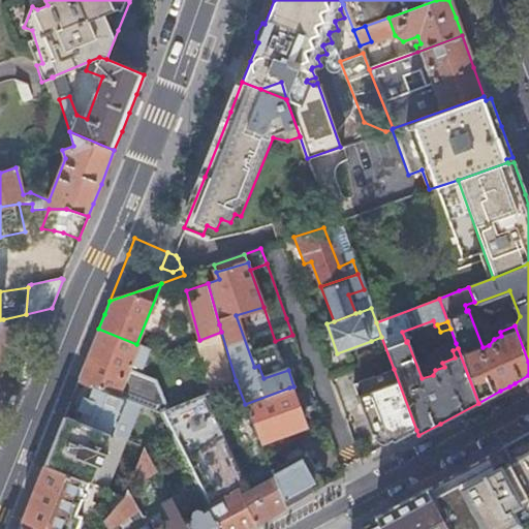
[(85,362),(78,381),(90,385),(126,401),(157,413),(194,398),(236,380),(221,332),(199,340),(196,342),(205,371),(159,391),(126,378),(127,375),(138,345),(136,344),(98,329),(85,362)]
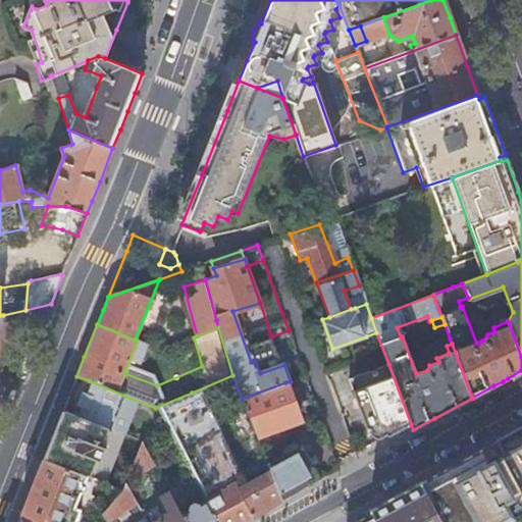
[(450,338),(445,324),(434,327),(439,343),(450,338)]
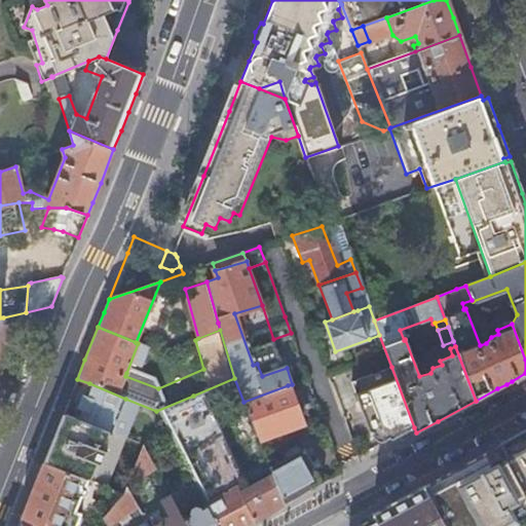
[(136,377),(147,346),(138,343),(126,373),(136,377)]
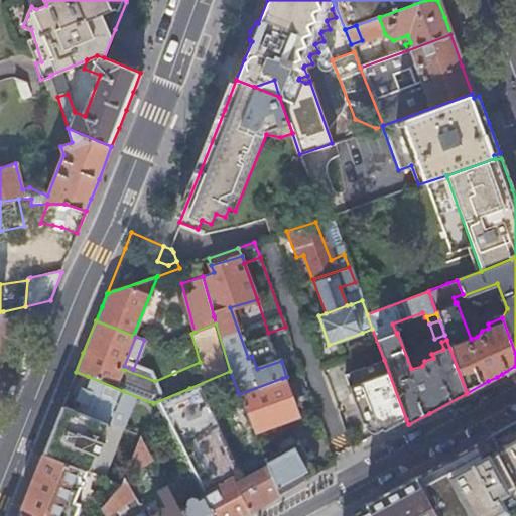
[(257,369),(281,361),(276,348),(252,357),(257,369)]
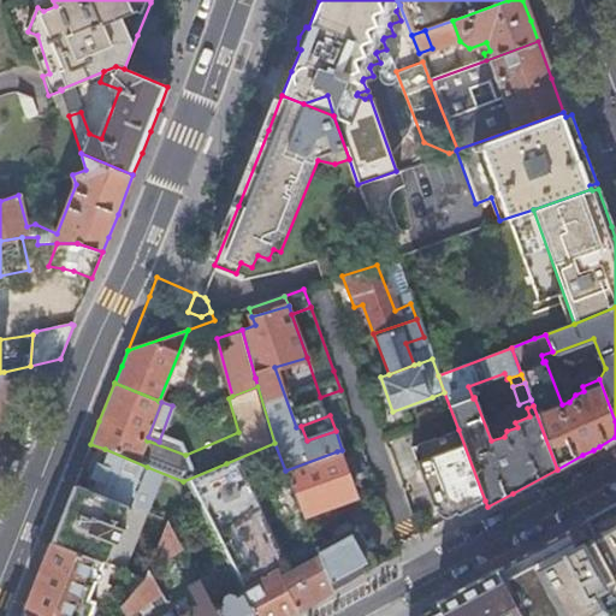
[(485,501),(458,430),(410,448),(432,503),(437,505),(437,510),(440,515),(446,517),(452,516),(456,513),(461,514),(478,504),(485,501)]
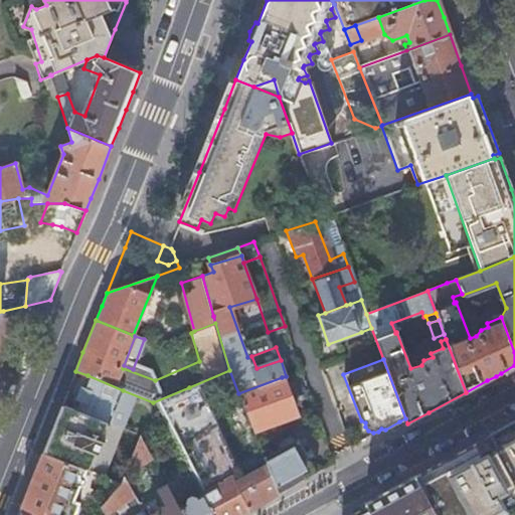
[(229,370),(189,387),(200,408),(221,454),(256,437),(252,430),(246,413),(238,393),(229,370)]
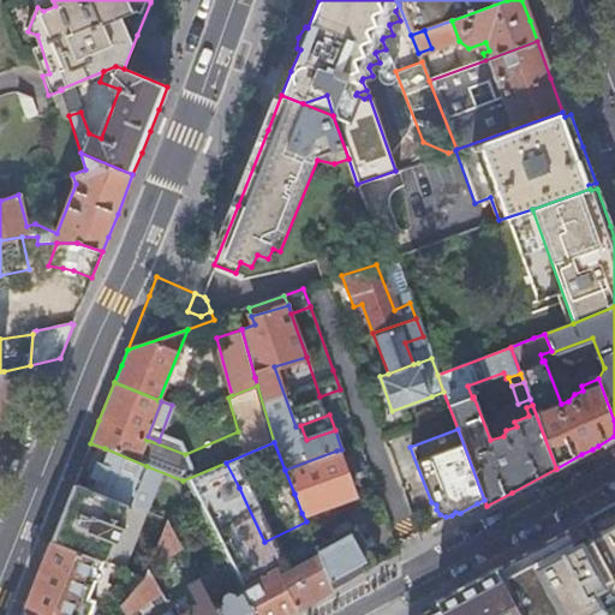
[(88,490),(131,507),(147,466),(105,448),(99,461),(88,490)]
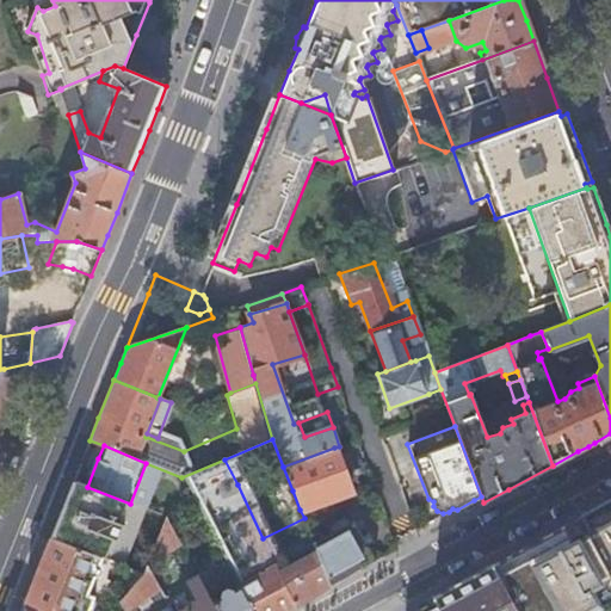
[(334,448),(283,467),(292,491),(300,510),(350,491),(334,448)]
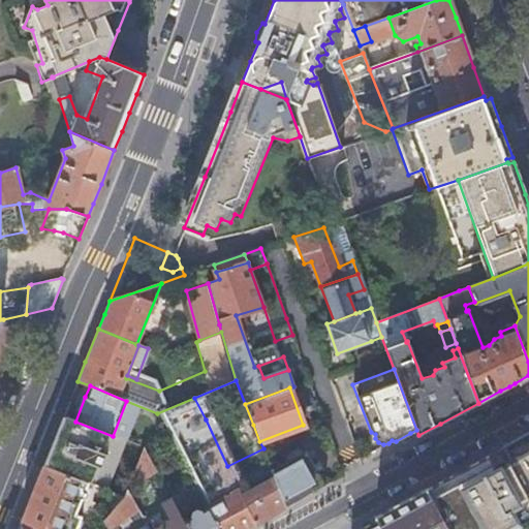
[(194,398),(157,413),(169,436),(176,447),(186,467),(208,509),(218,528),(245,528),(255,524),(242,496),(227,466),(206,419),(194,398)]
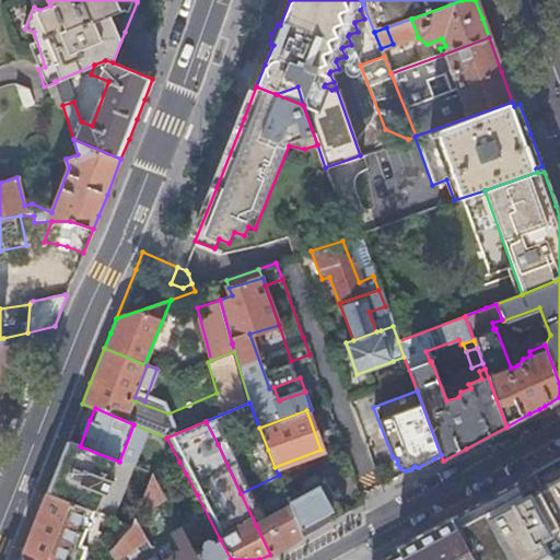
[(80,446),(67,441),(54,477),(47,492),(94,512),(98,513),(119,462),(80,446)]
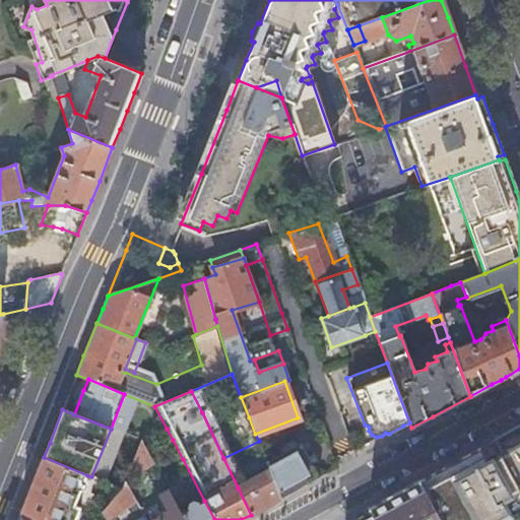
[(519,426),(512,430),(494,440),(519,489),(519,426)]
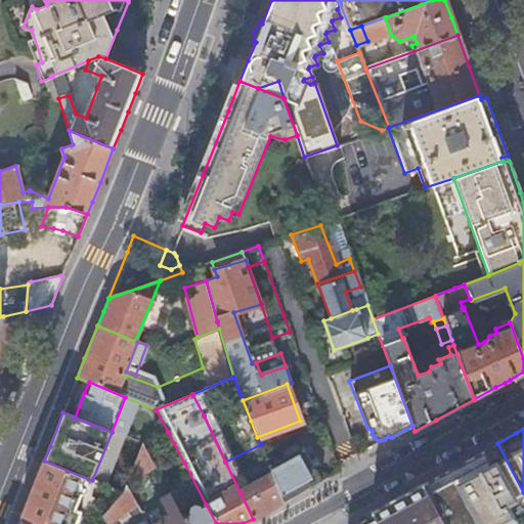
[(156,469),(141,443),(132,465),(138,477),(156,469)]
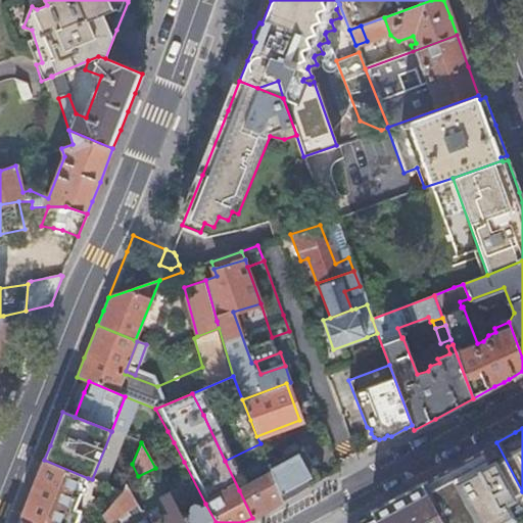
[(506,504),(522,493),(522,491),(496,442),(421,484),(434,511),(440,522),(507,522),(514,519),(506,504)]
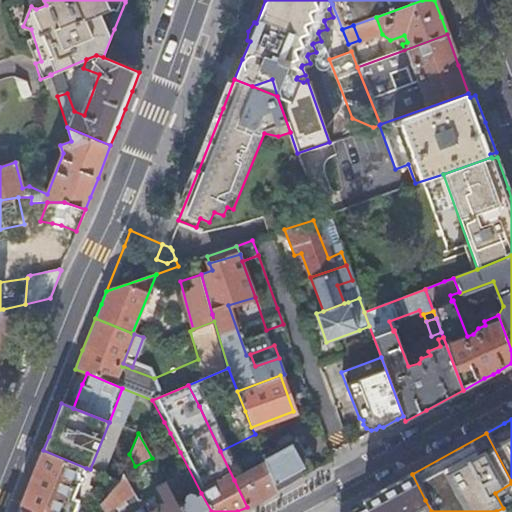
[(263,454),(266,462),(277,491),(314,470),(296,436),(263,454)]
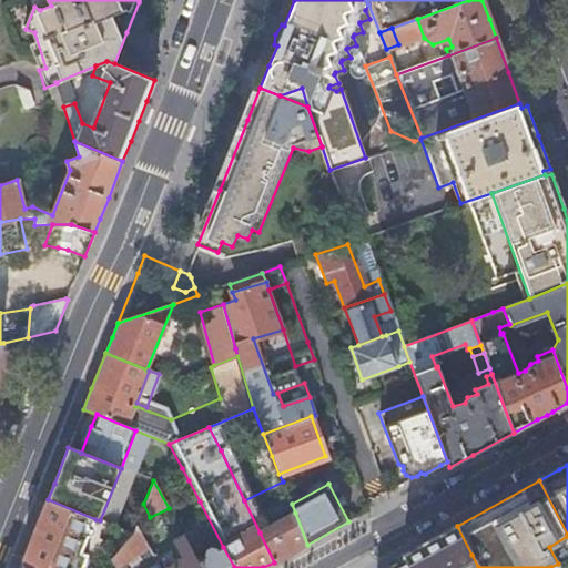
[(31,541),(24,558),(49,567),(103,567),(112,558),(132,533),(100,520),(95,519),(48,499),(36,528),(31,541)]
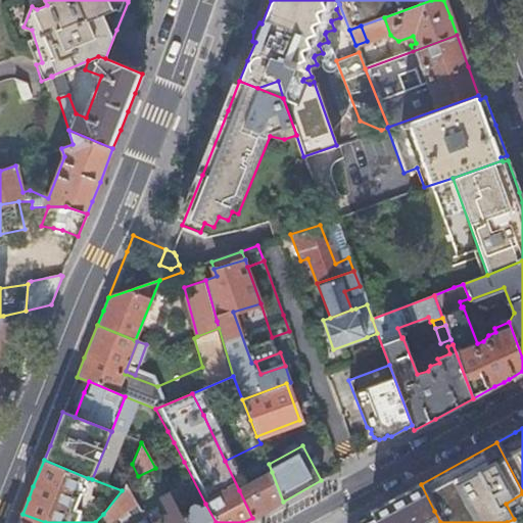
[(130,469),(125,482),(137,505),(141,512),(150,506),(130,469)]
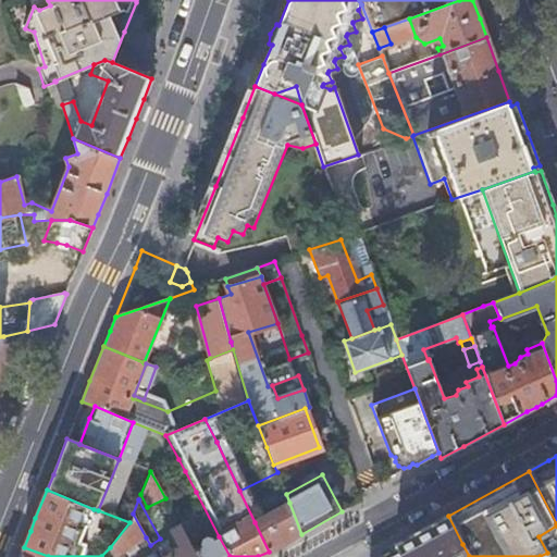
[(255,522),(269,552),(301,534),(289,503),(255,522)]
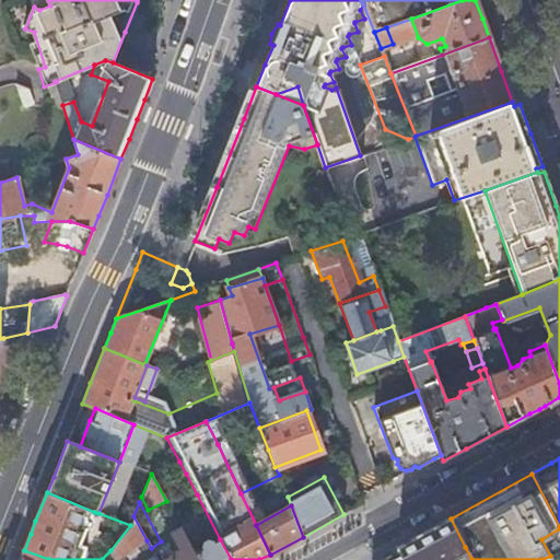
[(130,525),(111,550),(115,559),(130,559),(126,553),(147,540),(133,516),(130,525)]
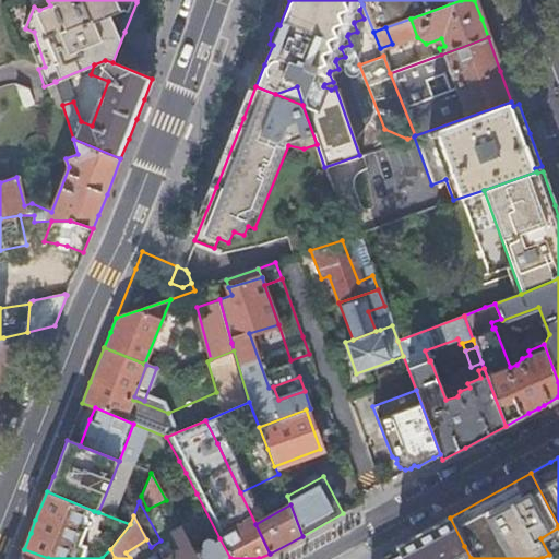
[(411,539),(395,547),(402,558),(471,558),(464,546),(450,518),(411,539)]
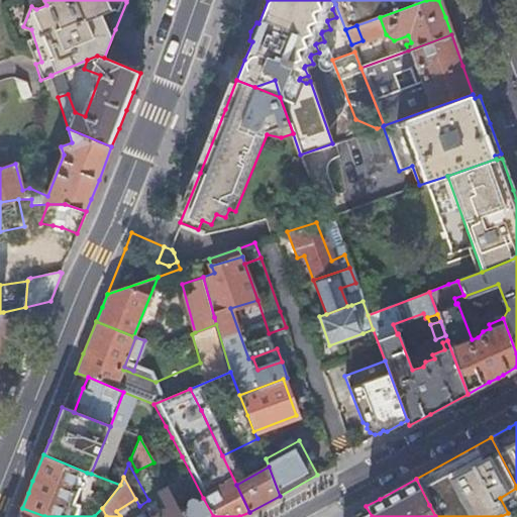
[(179,482),(168,488),(176,503),(187,497),(179,482)]
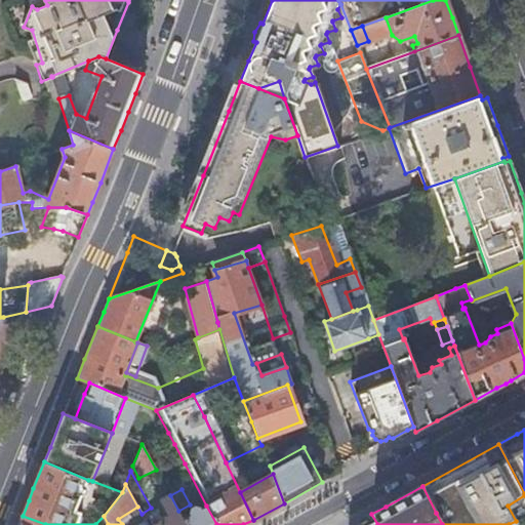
[(178,511),(170,495),(159,501),(169,519),(157,524),(186,524),(183,518),(178,511)]
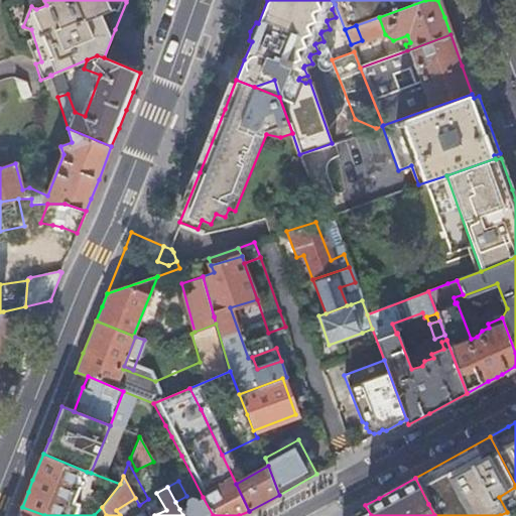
[(179,509),(182,515),(213,515),(203,497),(179,509)]
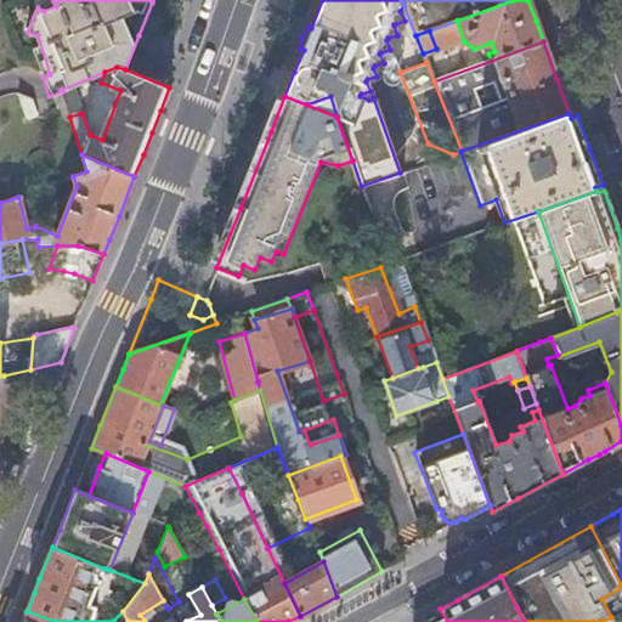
[(22,621),(54,621),(27,611),(22,621)]
